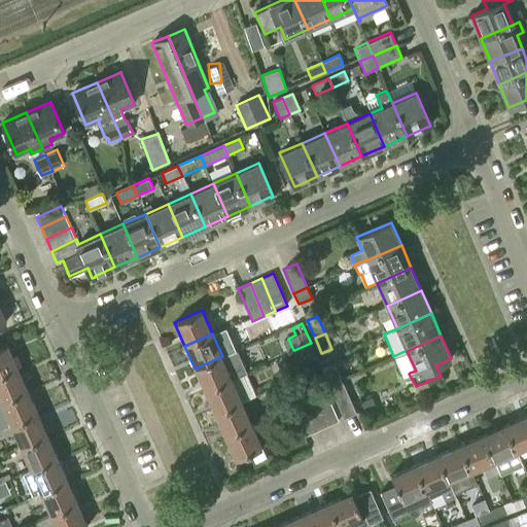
[(311,343),(294,350),(301,364),(317,357),(311,343)]
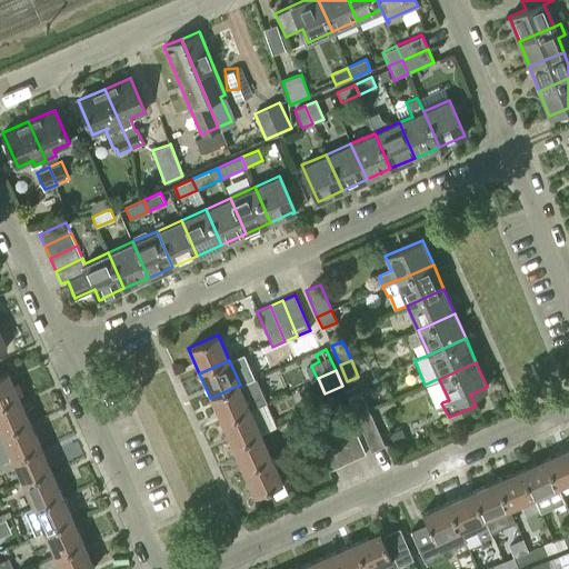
[(0,405),(19,397),(8,371),(0,375),(0,405)]
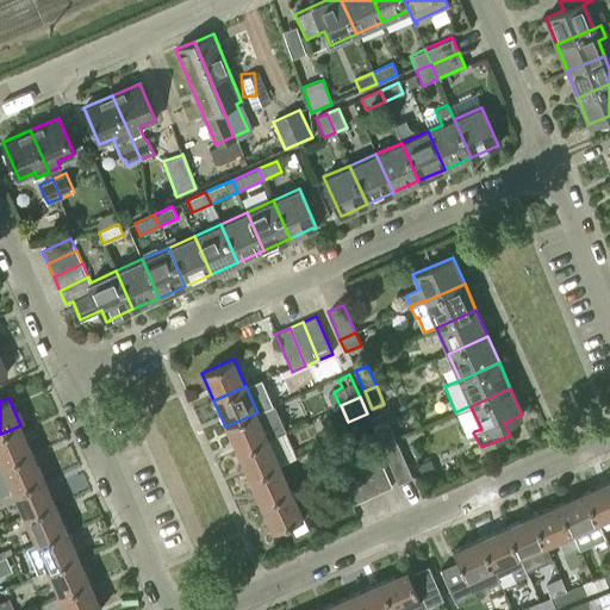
[(269,437),(257,412),(225,427),(237,452),(269,437)]
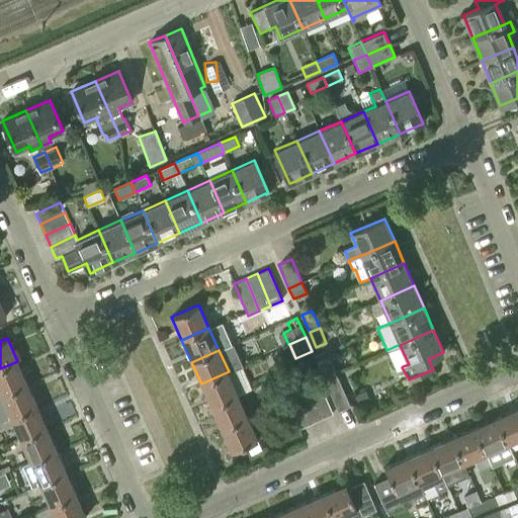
[(323,379),(337,373),(331,359),(317,365),(323,379)]
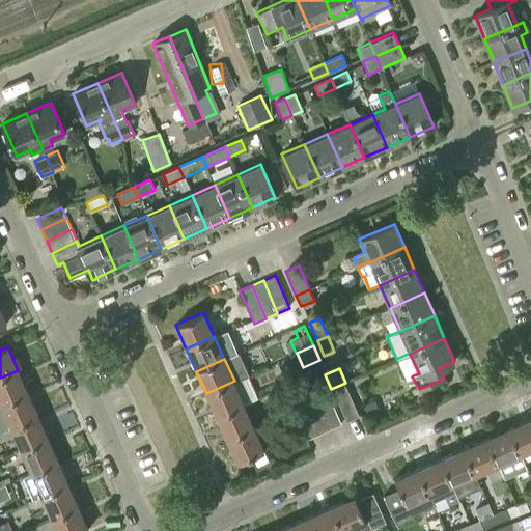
[(28,393),(18,370),(0,378),(0,403),(0,404),(28,393)]
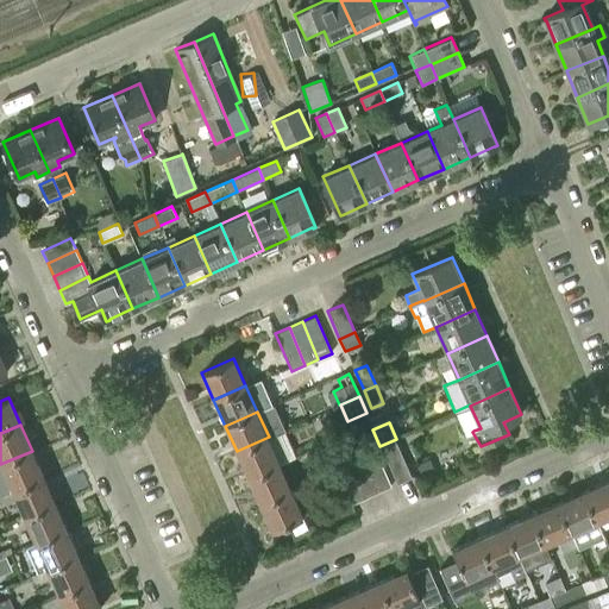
[(269,437),(237,451),(249,477),(281,463),(269,437)]
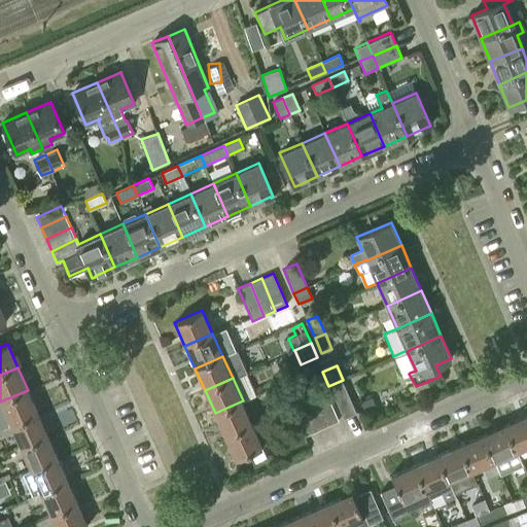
[(343,380),(328,386),(343,419),(357,413),(343,380)]
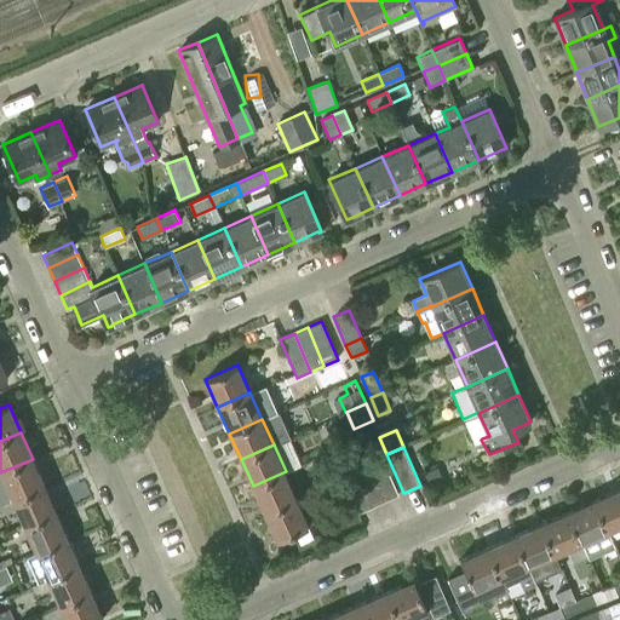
[(382,458),(354,470),(360,482),(373,476),(386,470),(382,458)]
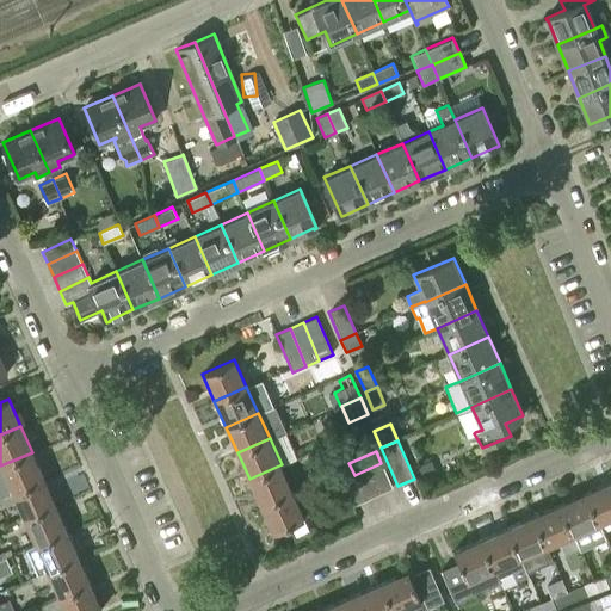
[(32,452),(0,466),(12,492),(43,479),(32,452)]
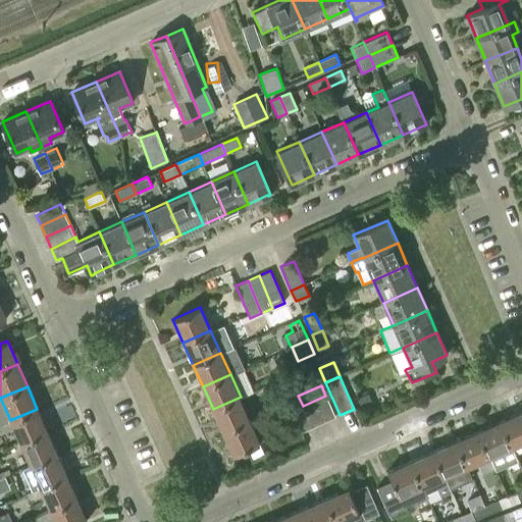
[(372,405),(368,395),(358,400),(363,409),(372,405)]
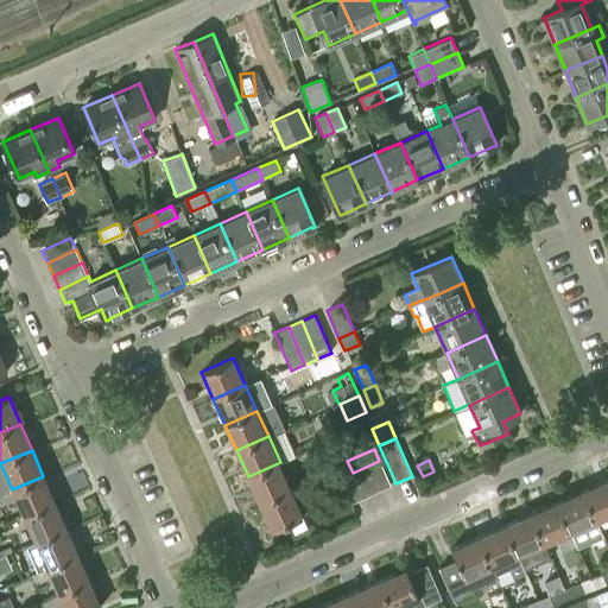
[(347,461),(334,467),(339,479),(353,473),(347,461)]
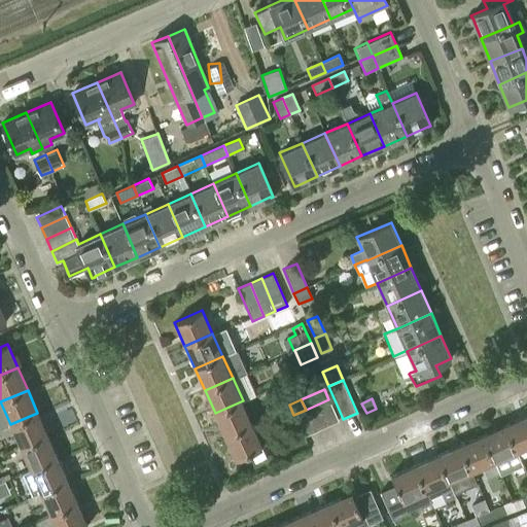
[(328,399),(317,405),(326,427),(339,421),(328,399)]
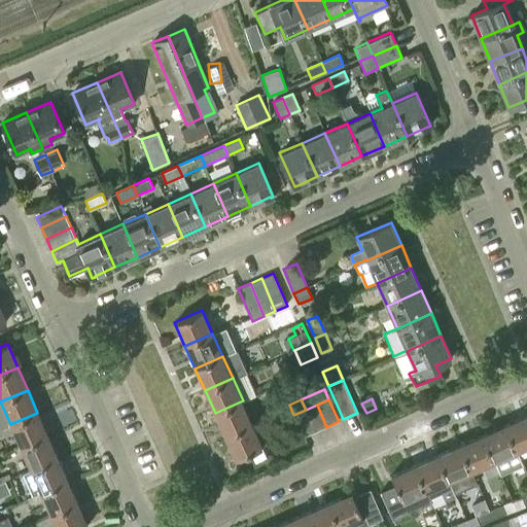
[(252,423),(243,400),(215,413),(225,435),(252,423)]
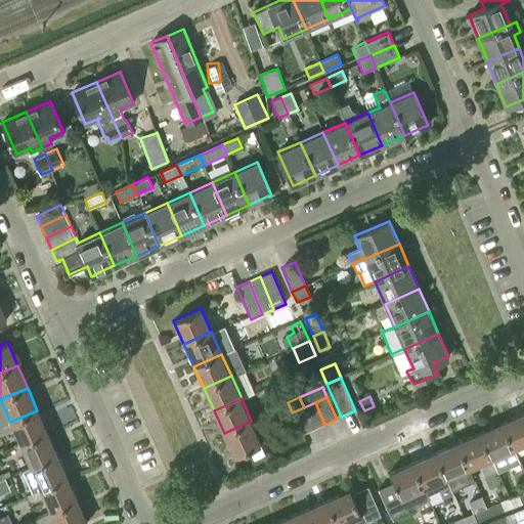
[(315,402),(304,407),(313,429),(324,425),(315,402)]
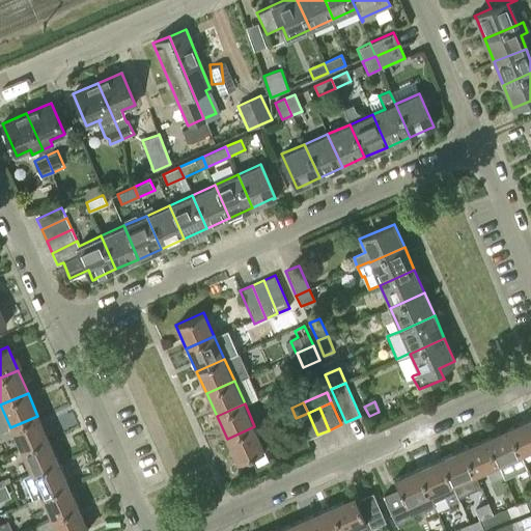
[(308,413),(296,418),(305,440),(306,440),(317,435),(308,413)]
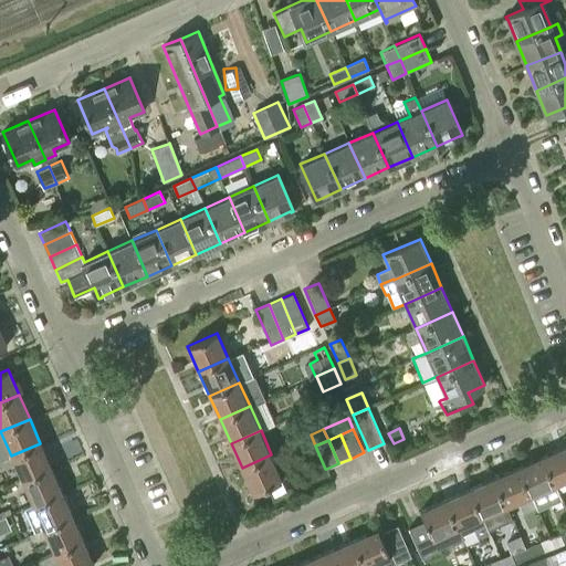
[(51,468),(40,443),(11,456),(22,481),(51,468)]
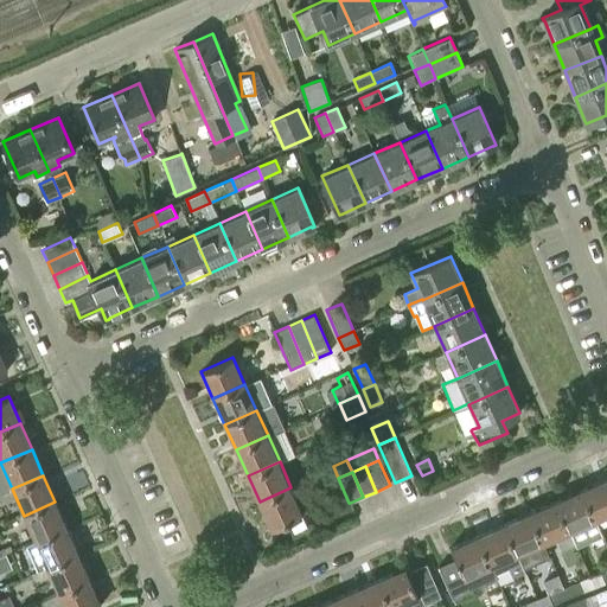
[(606,477),(581,489),(595,519),(606,513),(606,477)]
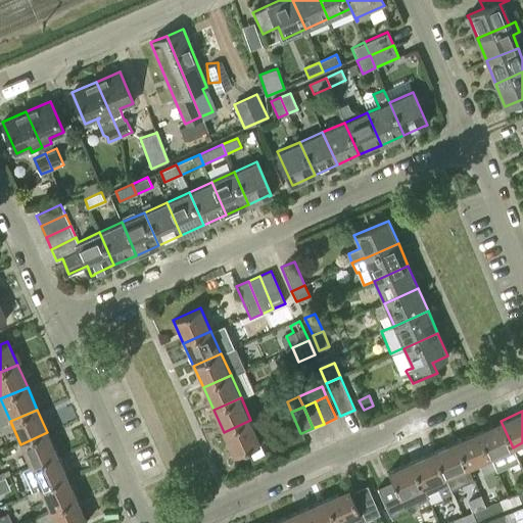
[(260,443),(250,420),(224,432),(234,456),(260,443)]
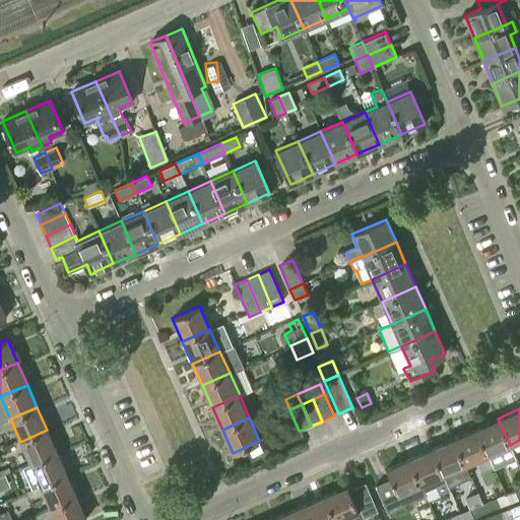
[(498,418),(475,429),(488,455),(510,445),(498,418)]
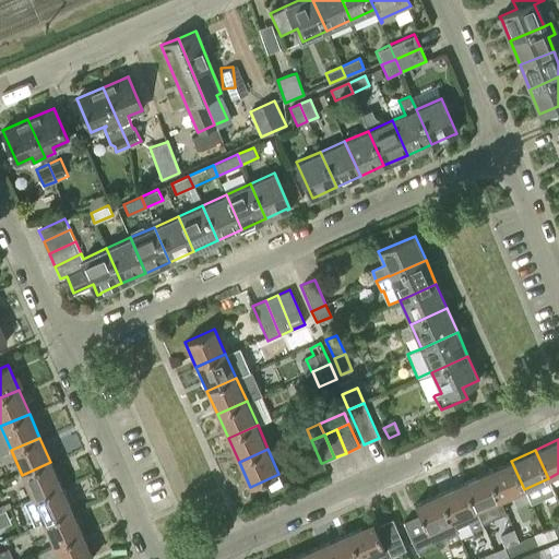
[(511,461),(487,472),(500,500),(512,495),(518,507),(530,501),(524,489),(511,461)]
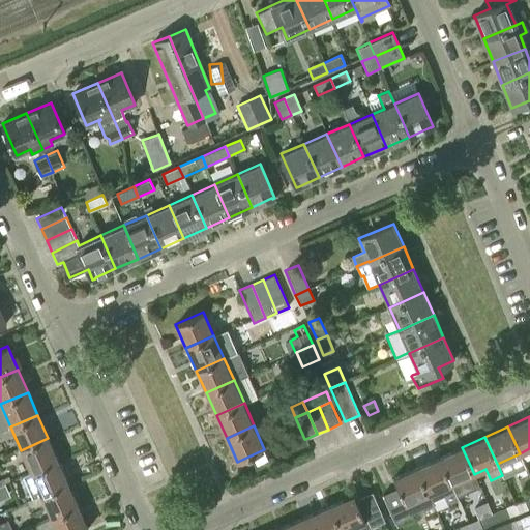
[(58,461),(48,438),(21,450),(30,473),(58,461)]
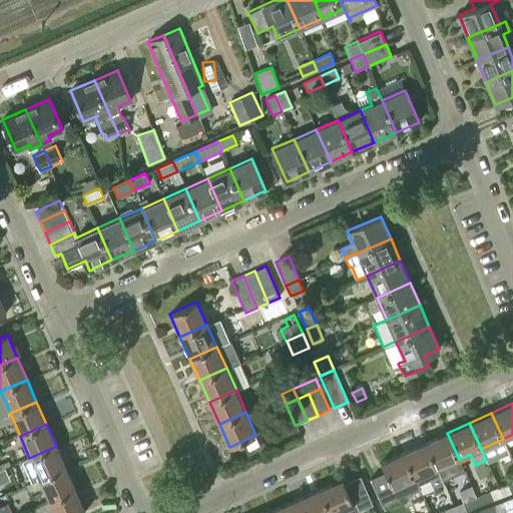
[(459,459),(447,433),(425,443),(437,468),(459,459)]
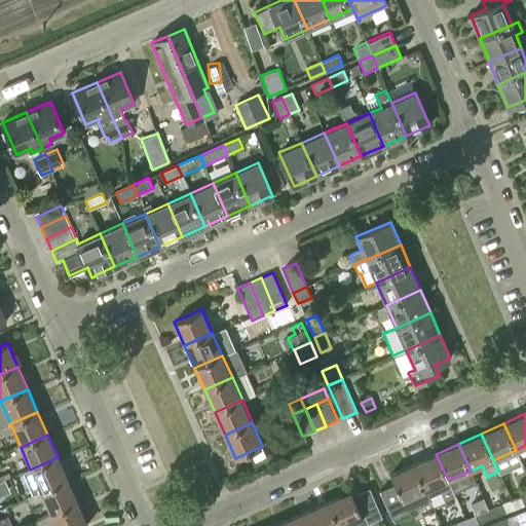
[(448,480),(436,454),(413,463),(425,490),(448,480)]
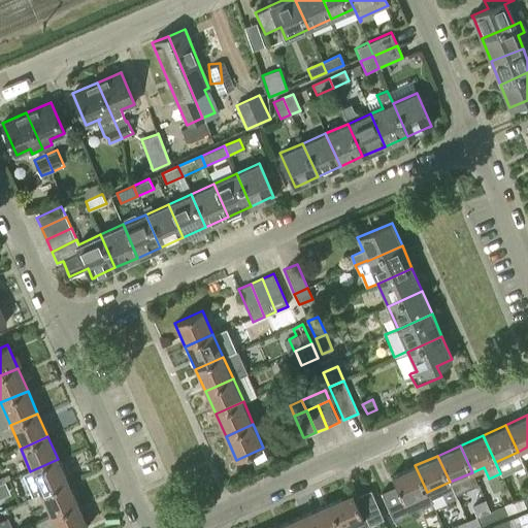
[(58,459),(30,471),(40,494),(67,482),(58,459)]
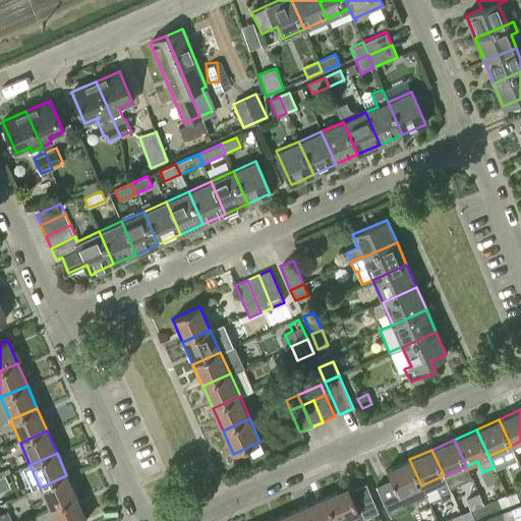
[(393,483),(379,489),(387,508),(401,502),(398,496),(421,485),(409,459),(387,469),(393,483)]
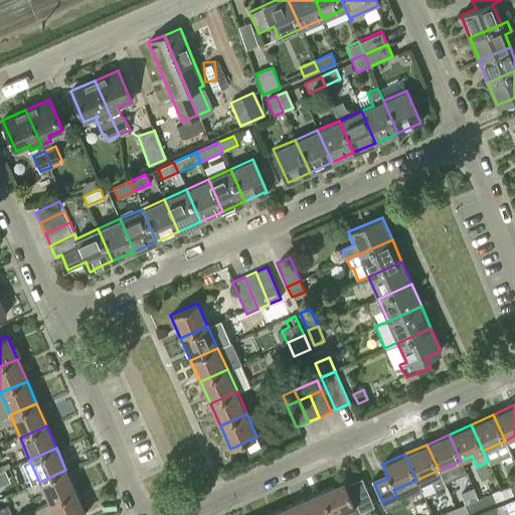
[(75,492),(65,470),(39,482),(49,504),(75,492)]
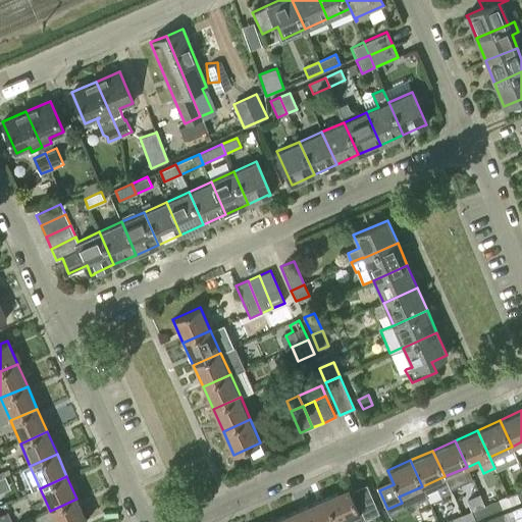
[(325,498),(335,521),(363,521),(366,521),(362,513),(377,507),(373,498),(372,498),(356,505),(349,487),(325,498)]
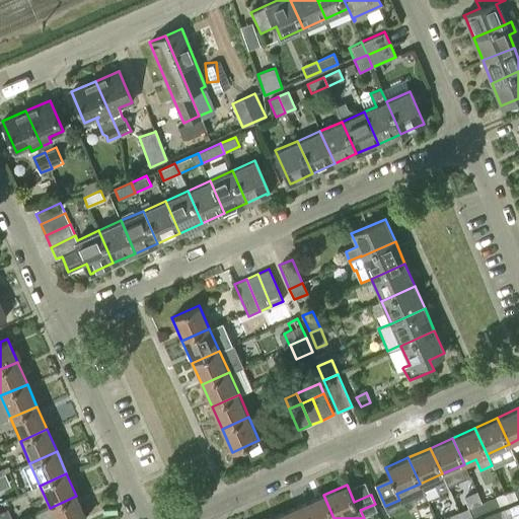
[(518,497),(518,487),(510,492),(513,500),(518,497)]
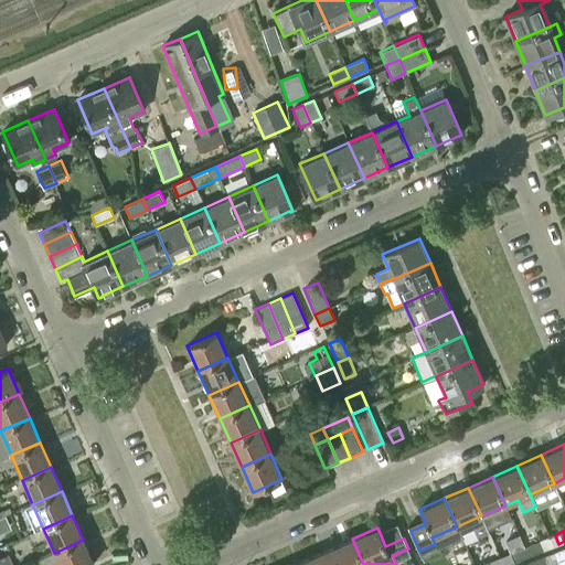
[(526,545),(531,555),(543,551),(540,541),(539,541),(534,531),(522,535),(526,545)]
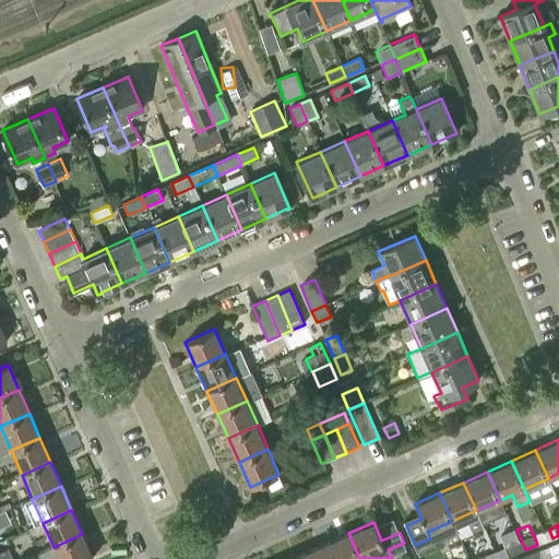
[(359,558),(348,533),(324,544),(331,558),(359,558)]
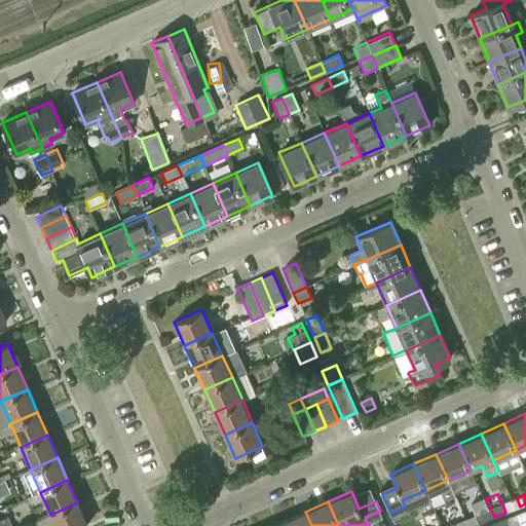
[(87,525),(77,502),(50,515),(38,520),(40,525),(51,525),(54,525),(87,525)]
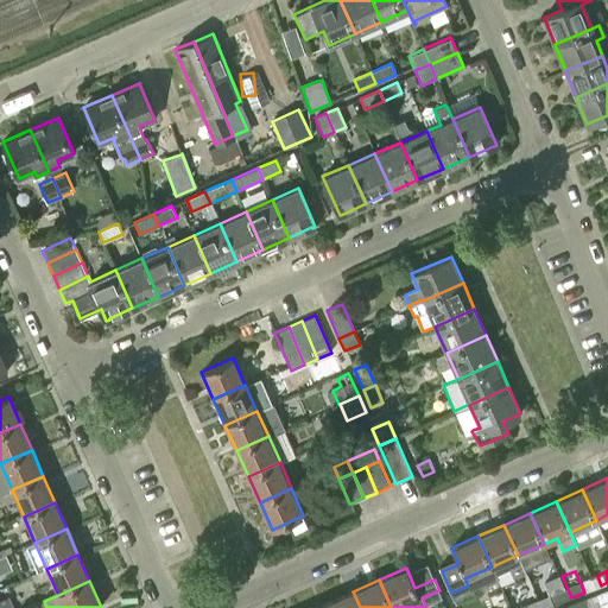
[(571,597),(567,587),(549,595),(552,605),(571,597)]
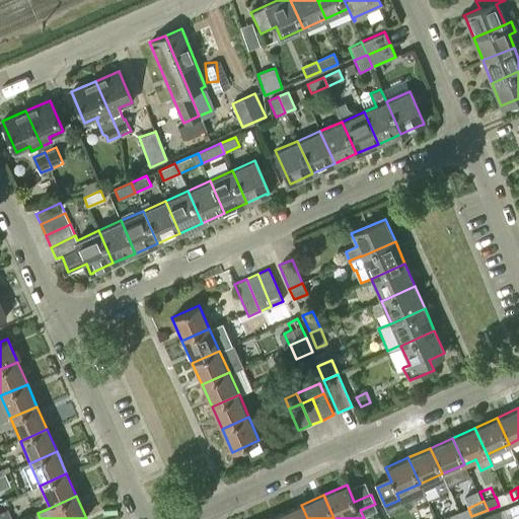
[(307,518),(301,505),(279,514),(281,518),(307,518)]
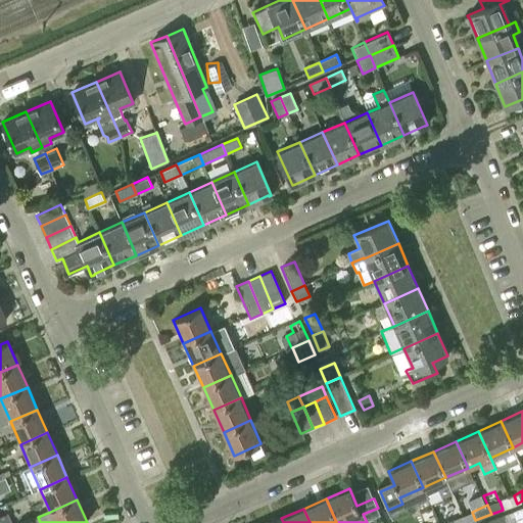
[(0,519),(1,522),(11,522),(7,514),(0,516),(0,519)]
